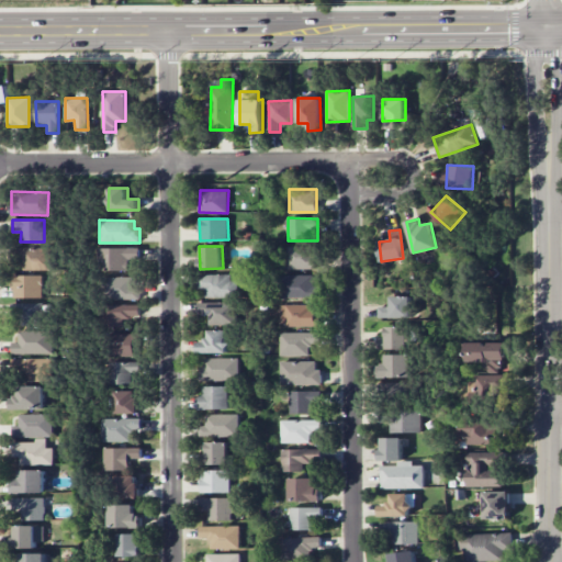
[(285,269),(315,269),(316,247),(287,246),(285,269)]
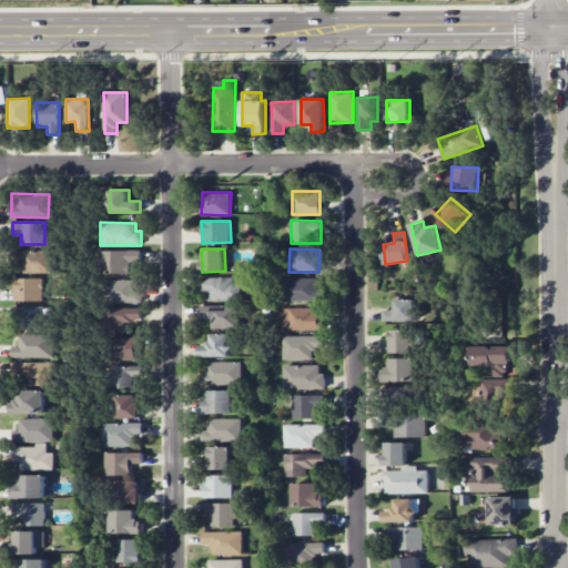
[(22,273),(51,272),(51,250),(14,251),(14,265),(21,265),(22,273)]
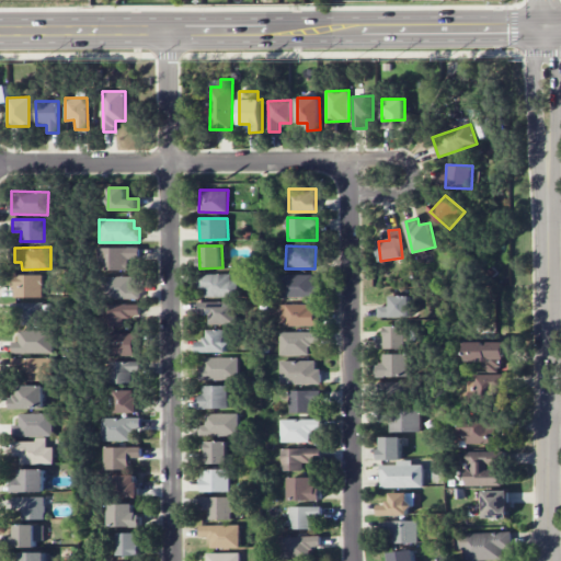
[(128,271),(128,259),(139,260),(139,248),(99,247),(99,270),(128,271)]
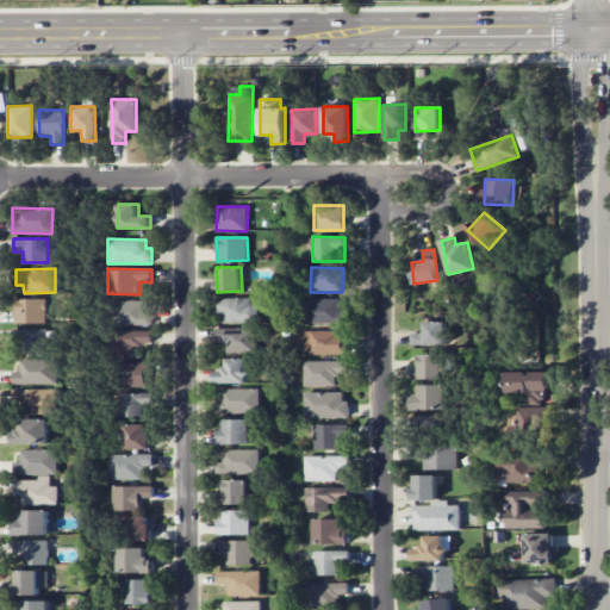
[(45,323),(44,298),(14,299),(14,323),(45,323)]
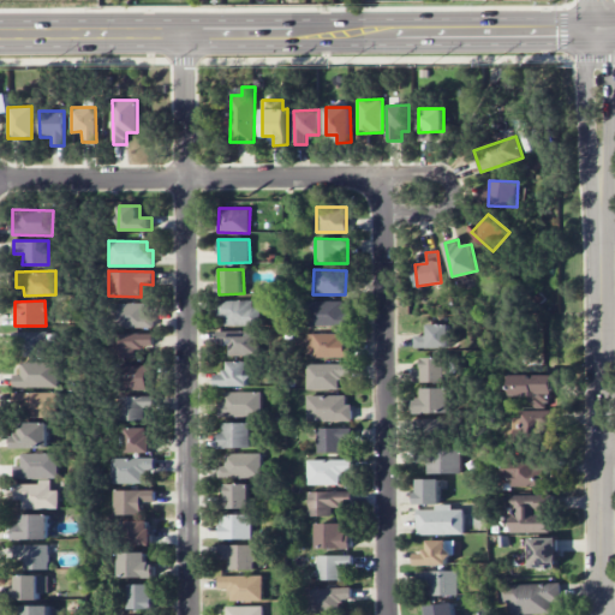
[(225,326),(258,324),(257,300),(218,300),(218,317),(225,317),(225,326)]
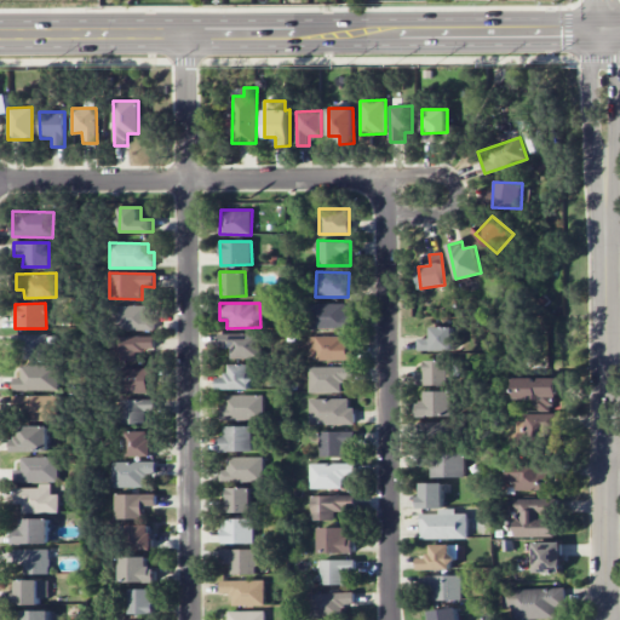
[(345,303),(309,304),(309,328),(352,328),(352,315),(345,315),(345,303)]
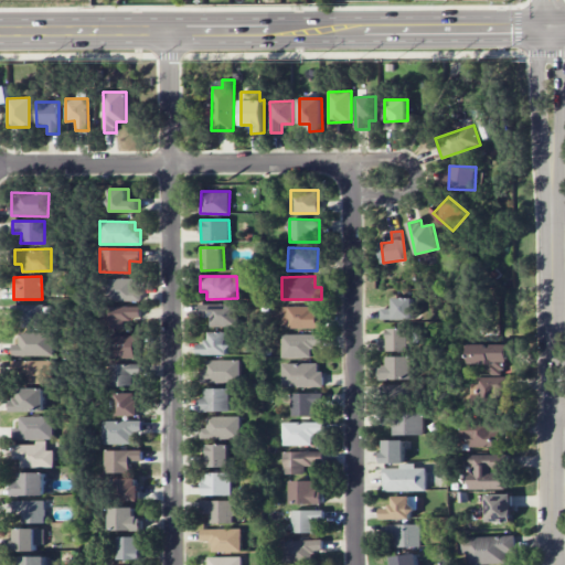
[(140,300),(140,278),(103,279),(103,301),(140,300)]
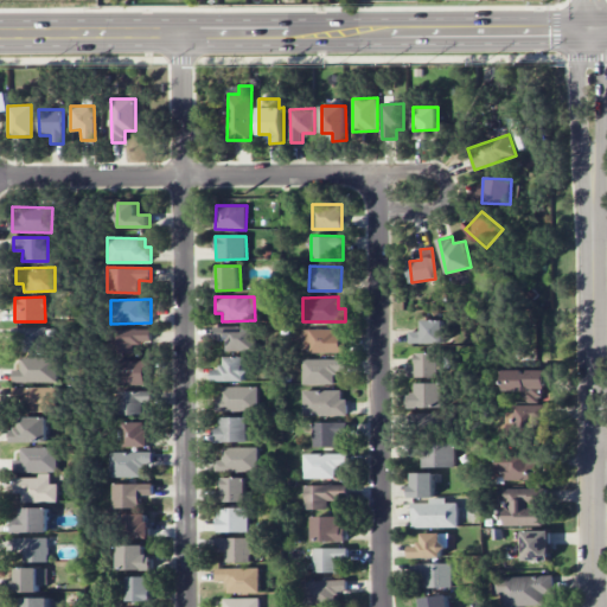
[(409,331),(409,343),(443,344),(445,320),(420,319),(420,332),(409,331)]
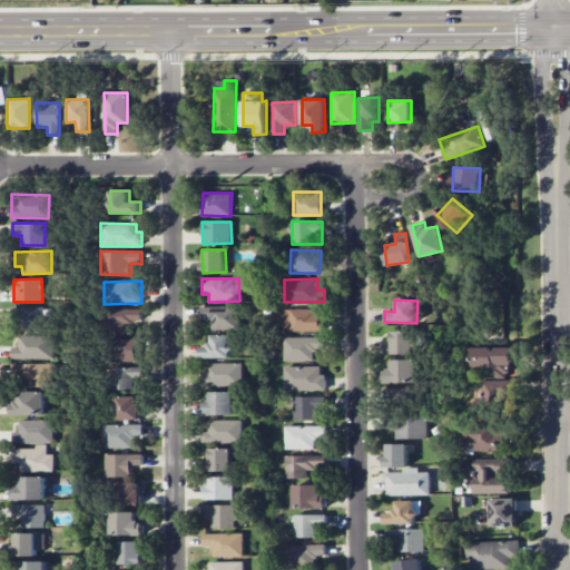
[(200,307),(200,321),(213,320),(213,328),(236,327),(236,306),(200,307)]
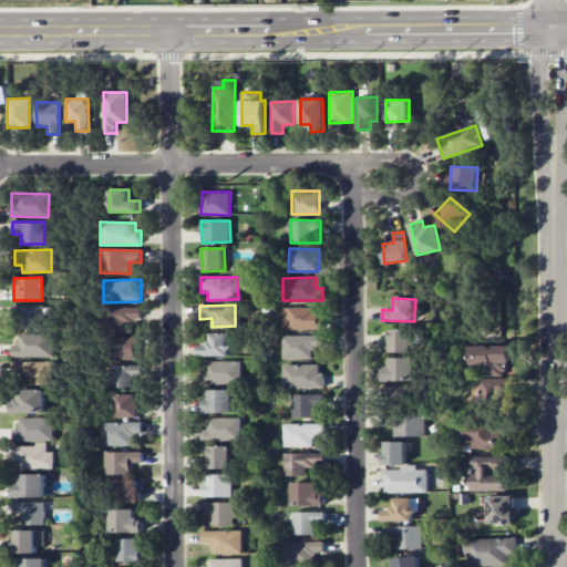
[(142,308),(109,307),(109,330),(123,330),(124,320),(142,320),(142,308)]
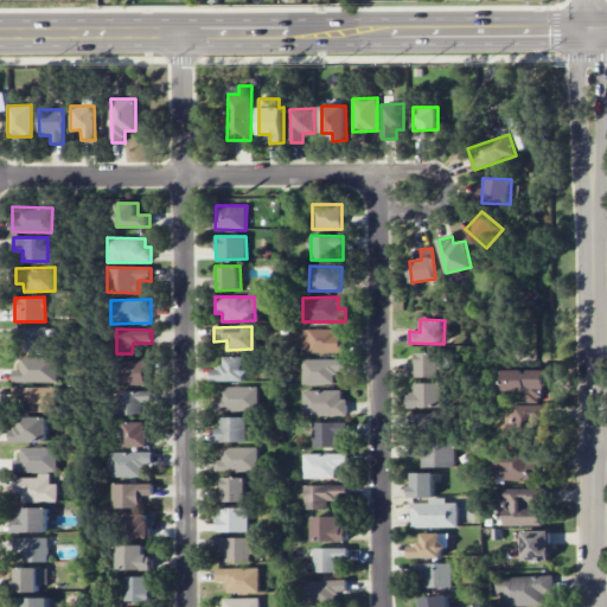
[(342,328),(301,330),(302,352),(342,351),(342,328)]
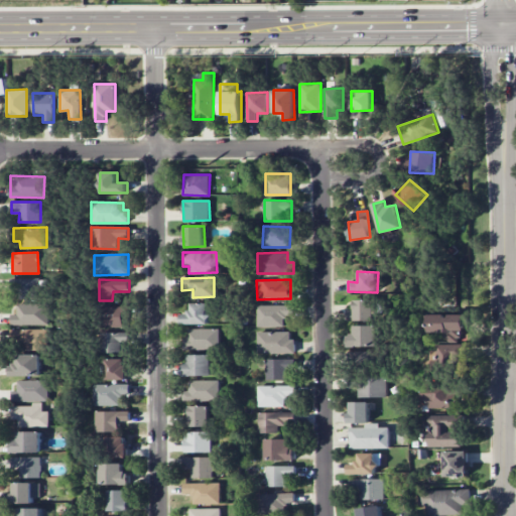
[(374,300),(355,299),(355,311),(349,311),(348,320),(374,321),(374,300)]
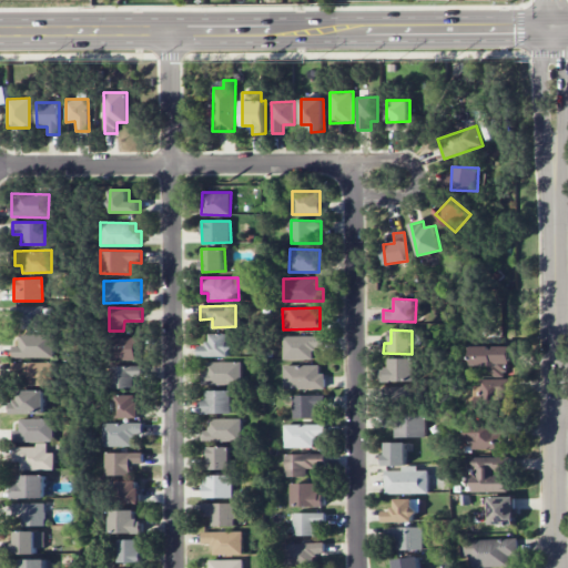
[(53,357),(52,334),(19,335),(19,345),(12,346),(12,358),(53,357)]
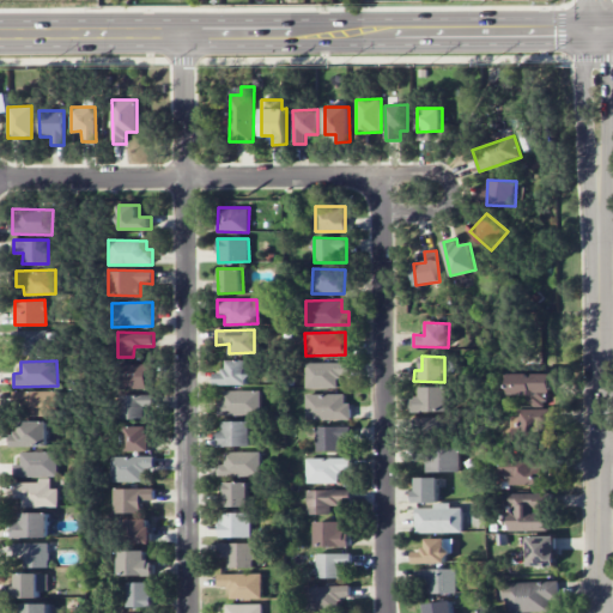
[(249,384),(249,360),(229,360),(229,371),(216,371),(216,386),(249,384)]
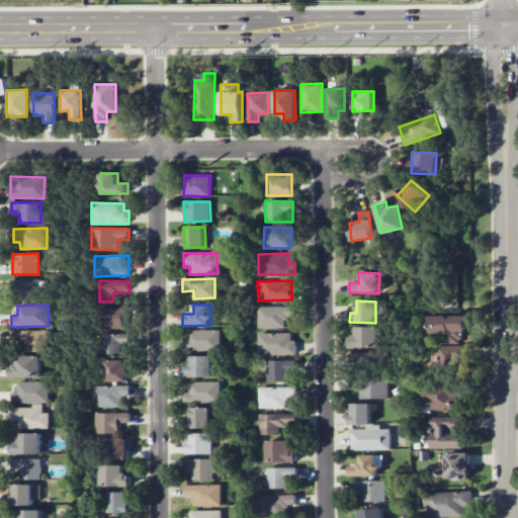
[(258,328),(285,328),(285,318),(295,318),(295,306),(258,307),(258,328)]
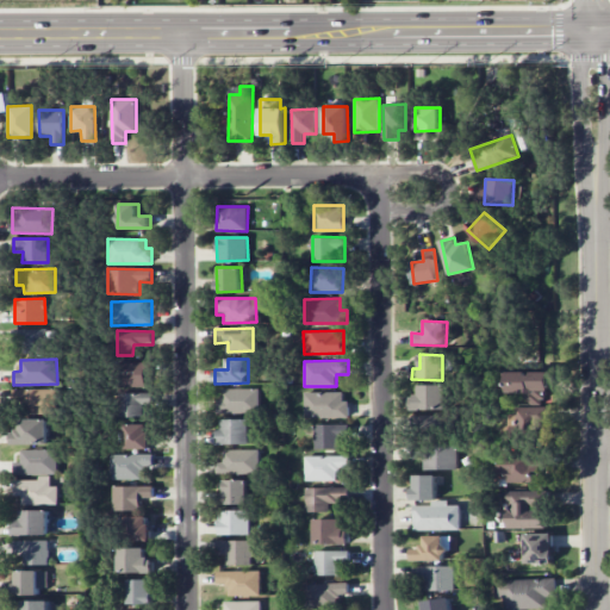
[(147,386),(147,362),(120,362),(120,387),(147,386)]
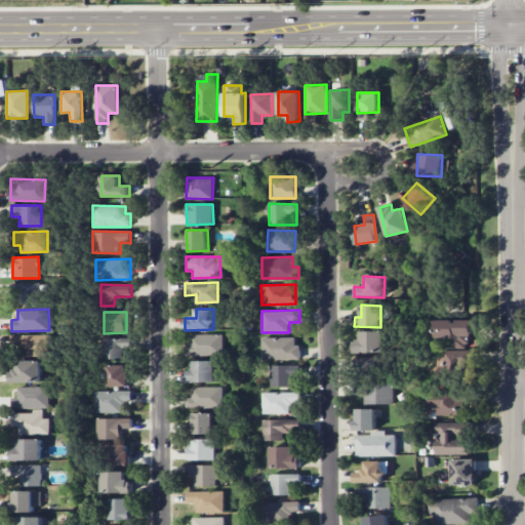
[(473,319),(435,321),(435,338),(453,337),(453,349),(469,349),(469,336),(474,336),(473,319)]
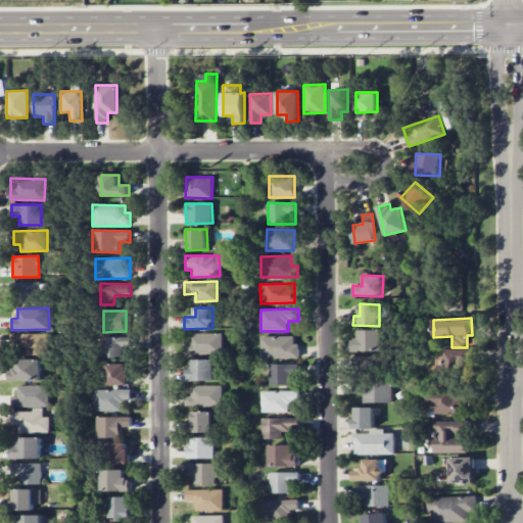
[(383,350),(382,329),(359,330),(359,339),(351,339),(352,351),(383,350)]
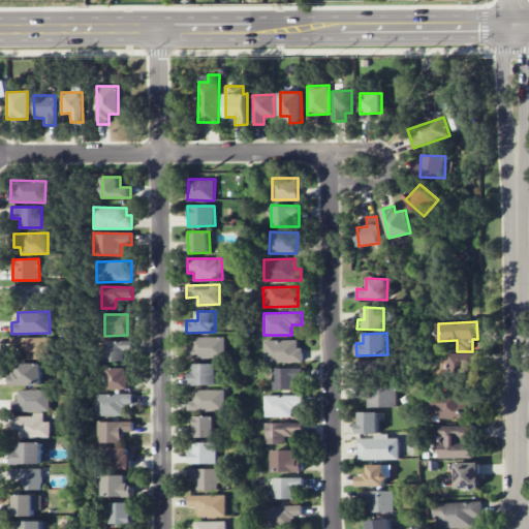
[(47,337),(12,338),(12,356),(48,356),(47,337)]
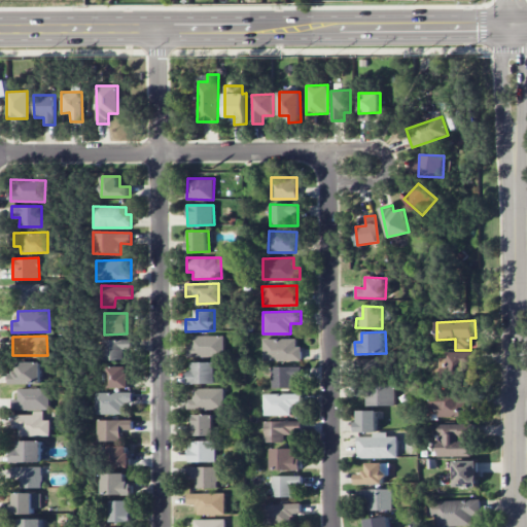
[(223,336),(189,336),(190,356),(224,356),(223,336)]
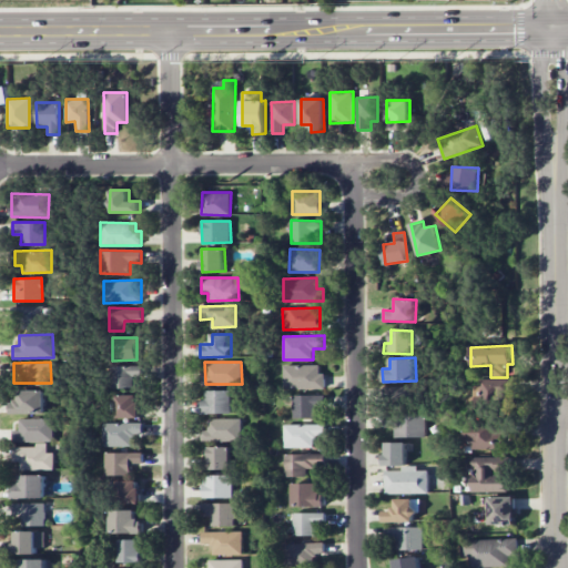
[(132,388),(133,376),(141,376),(141,366),(112,365),(111,387),(132,388)]
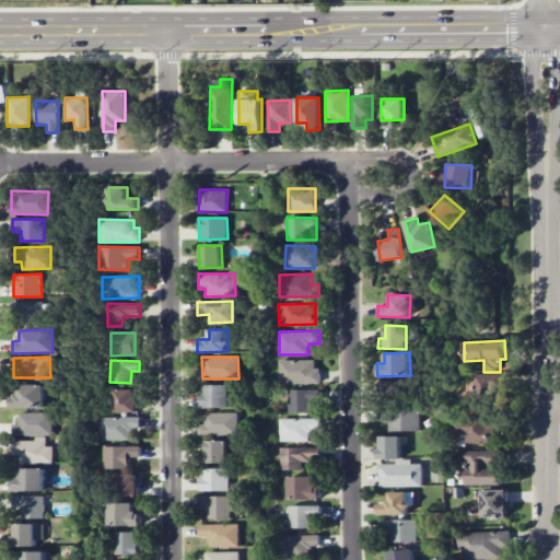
[(318,360),(280,360),(279,383),(318,384),(318,360)]
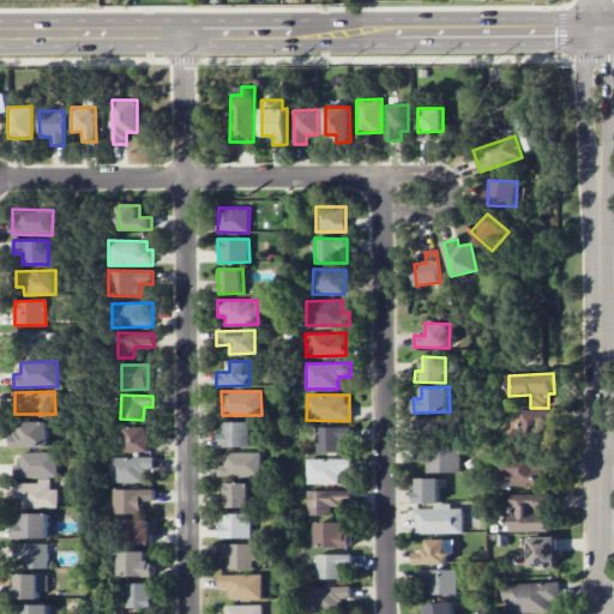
[(512,411),(512,437),(549,434),(548,410),(512,411)]
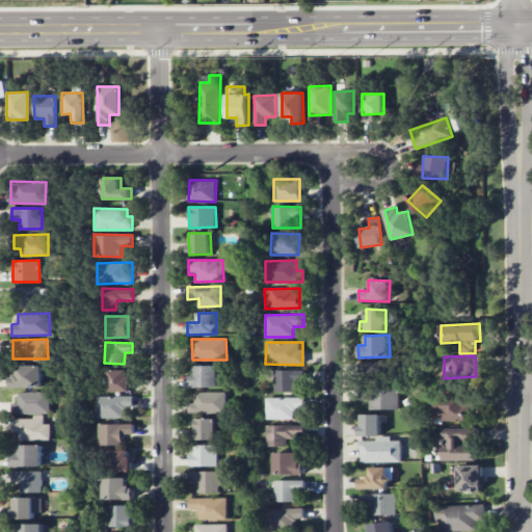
[(365,375),(388,374),(388,362),(365,363),(365,375)]
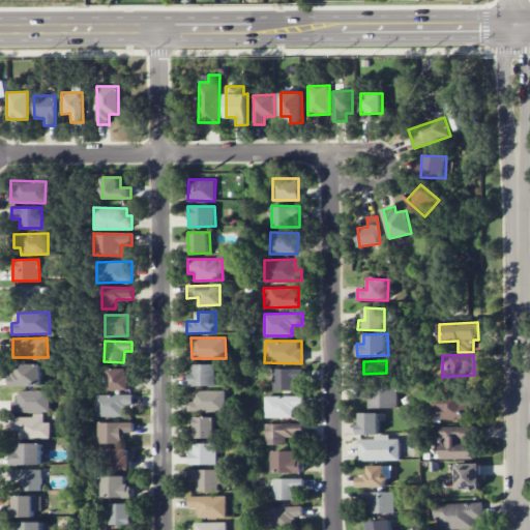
[(217,386),(217,363),(194,364),(194,374),(187,374),(187,386),(217,386)]
